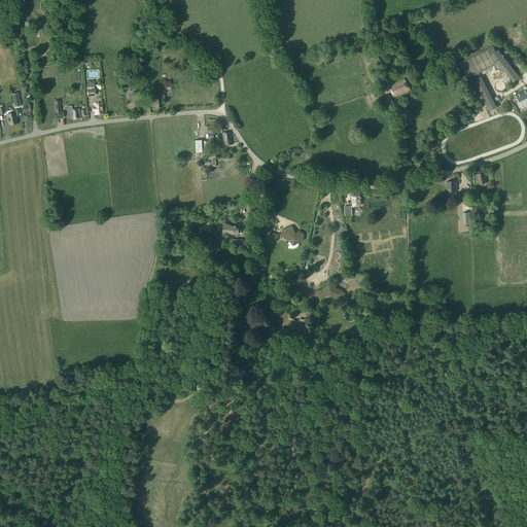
[(493,45),(458,63),(466,79),(472,76),(475,80),(480,77),(479,73),(496,65),(497,65),(502,72),(511,66),(503,57),(503,56),(503,55),(502,55),(498,49),(495,51),(493,45)]
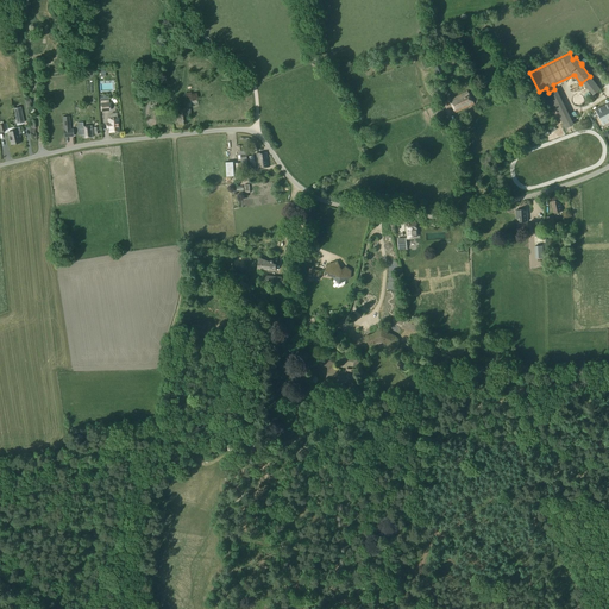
[(437,74),(444,71),(437,55),(421,61),(425,69),(433,66),(437,74)]
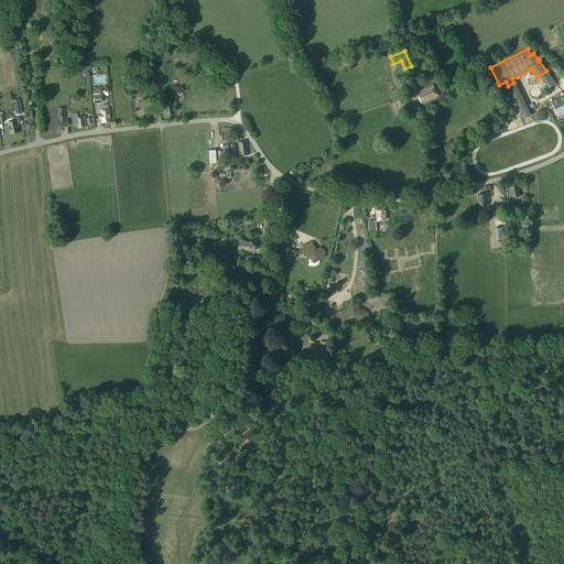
[(546,71),(538,77),(548,90),(556,83),(546,71)]
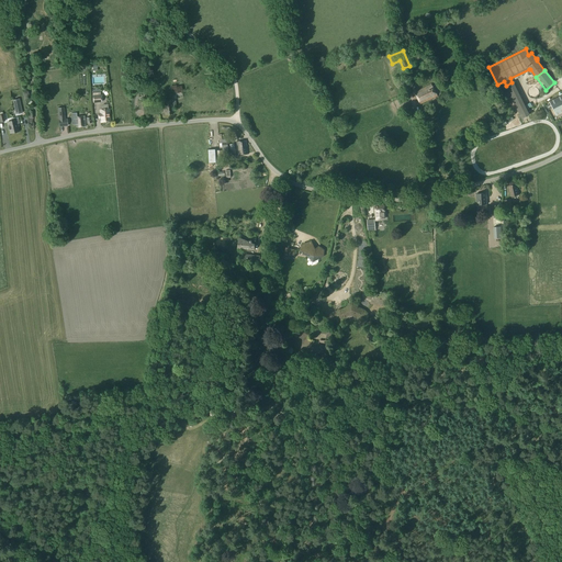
[(529,117),(512,82),(506,86),(523,121),(529,117)]
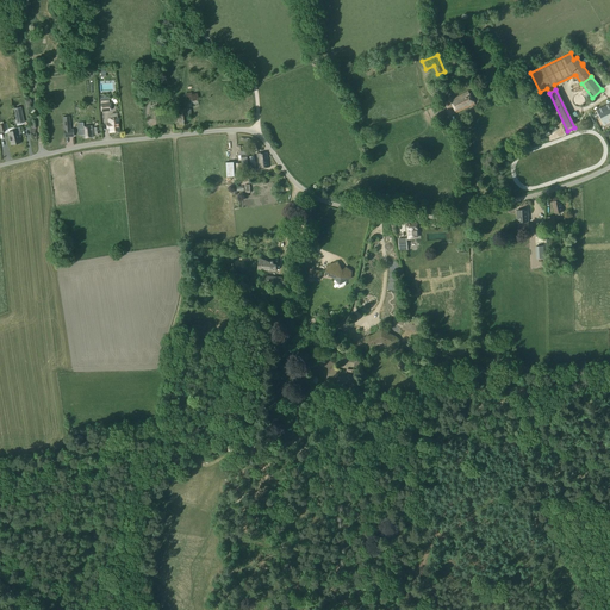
[(455,113),(473,105),(468,92),(450,100),(455,113)]
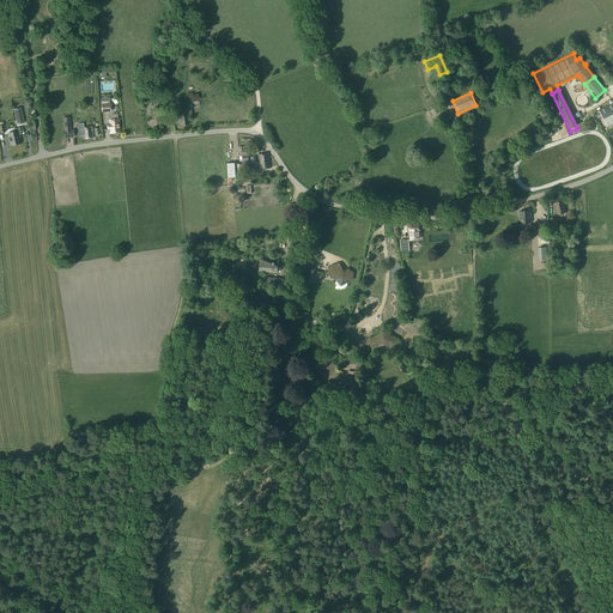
[(607,126),(612,122),(612,103),(599,111),(607,126)]
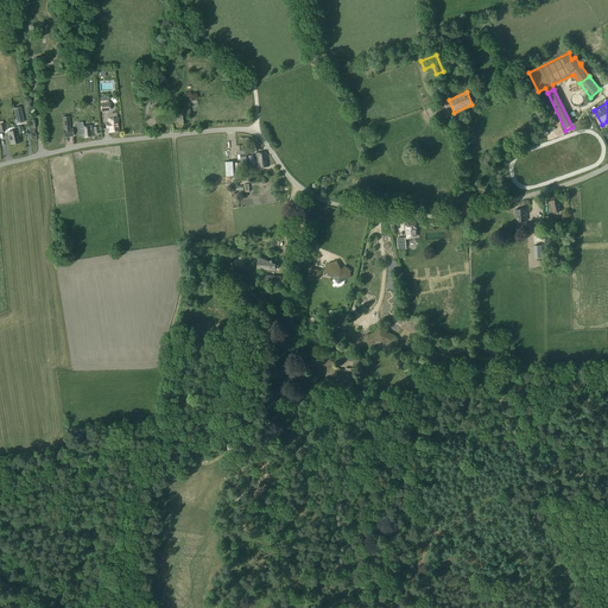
[(20,107),(13,108),(17,125),(24,122),(20,107)]
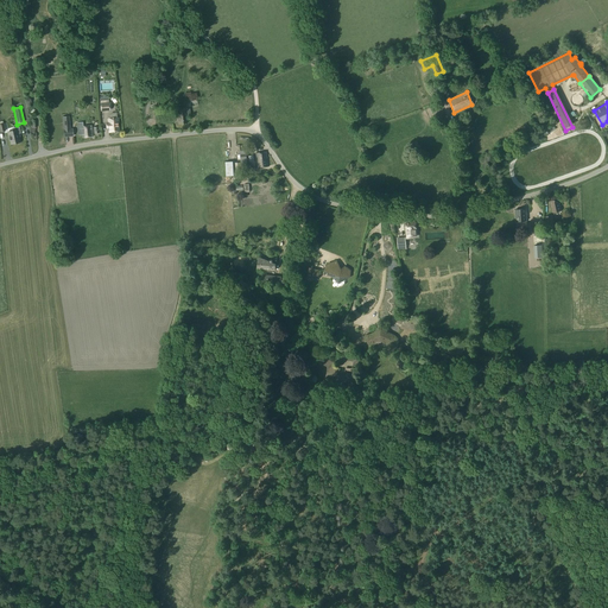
[(189,109),(187,109),(177,109),(178,124),(188,124),(187,115),(190,115),(189,109)]
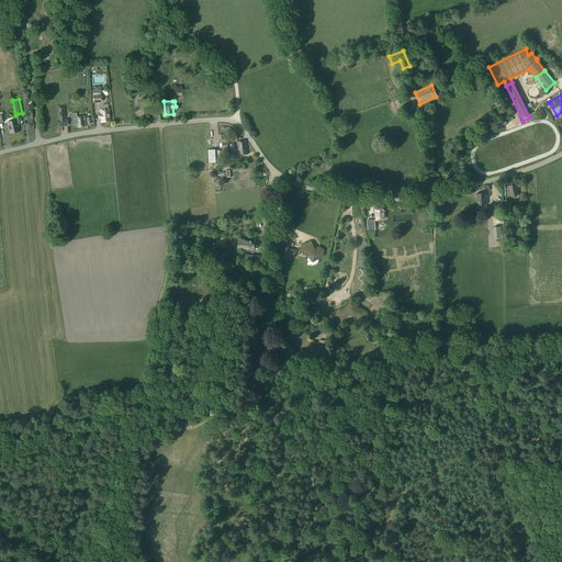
[(407,116),(414,113),(408,101),(402,104),(407,116)]
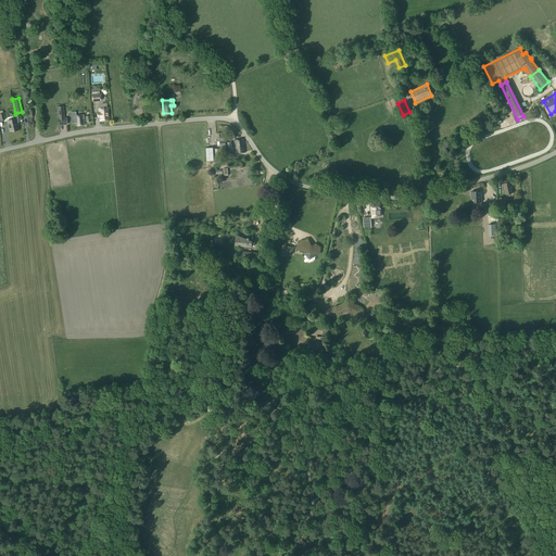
[(108,108),(99,109),(100,113),(98,114),(98,117),(100,116),(100,121),(109,121),(108,108)]
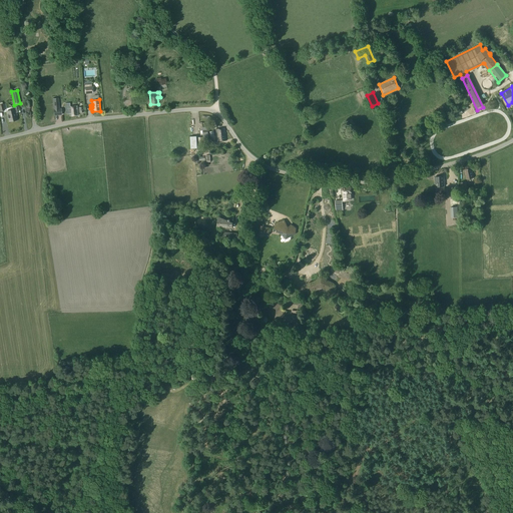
[(77,106),(70,107),(70,103),(65,104),(65,107),(66,114),(69,114),(69,116),(78,115),(77,106)]
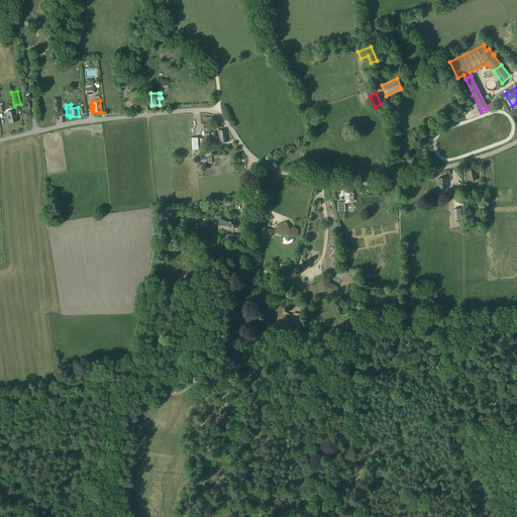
[(14,111),(13,111),(7,112),(9,123),(17,121),(14,111)]
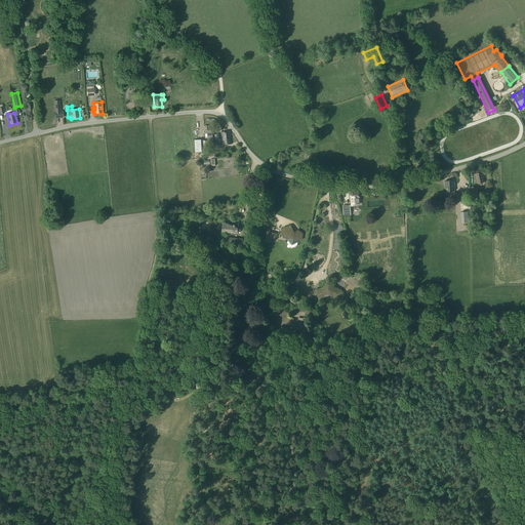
[(223,145),(232,144),(230,131),(221,132),(223,145)]
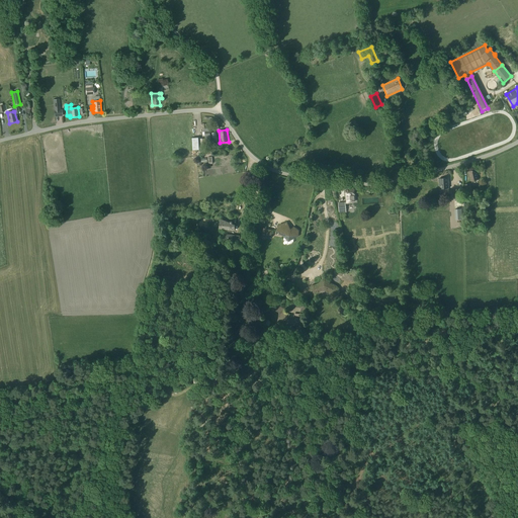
[(475,182),(475,180),(478,179),(476,170),(468,172),(470,181),(471,181),(471,182),(475,182)]
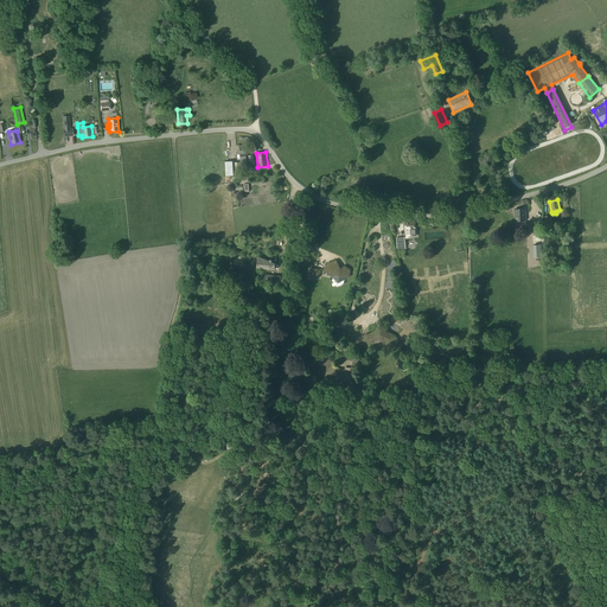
[(515,222),(525,221),(524,209),(513,210),(515,222)]
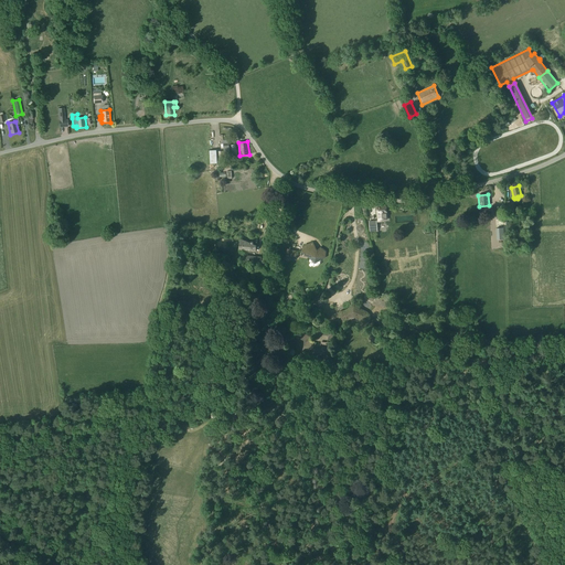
[(513,201),(505,202),(508,211),(515,210),(513,201)]
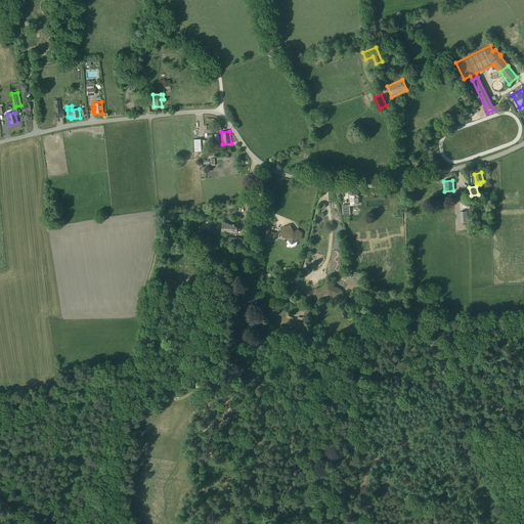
[(459,202),(467,202),(466,190),(459,191),(459,202)]
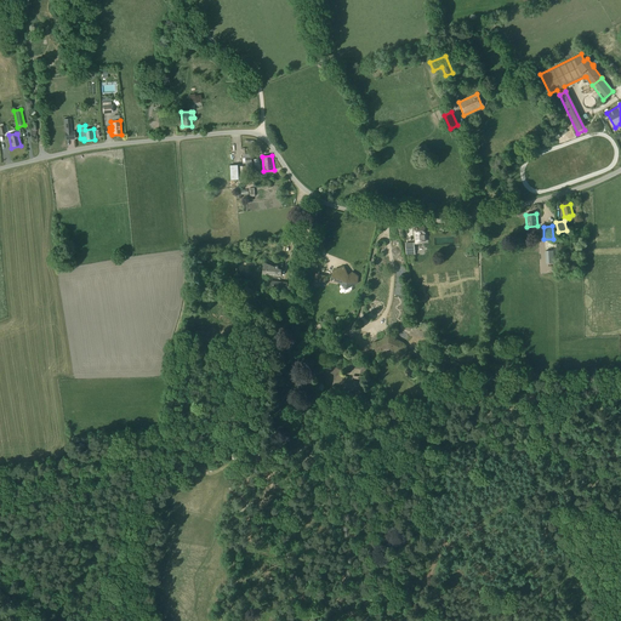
[(421,241),(426,241),(425,227),(415,227),(415,244),(421,243),(421,241)]
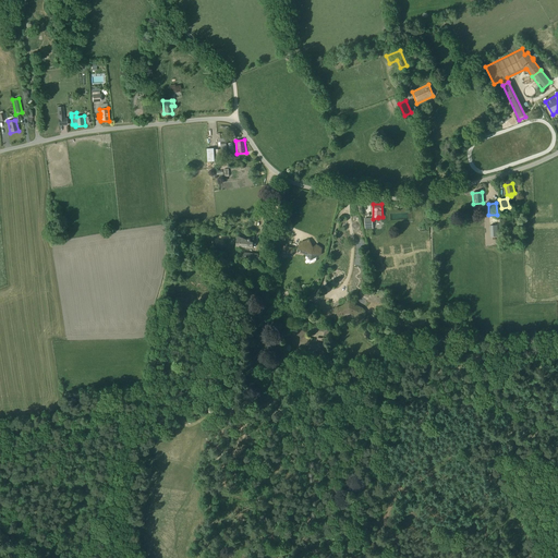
[(250,241),(250,240),(250,239),(249,239),(247,239),(246,240),(239,237),(239,239),(239,242),(238,242),(238,246),(239,246),(239,247),(247,249),(247,247),(253,249),(253,242),(250,241)]
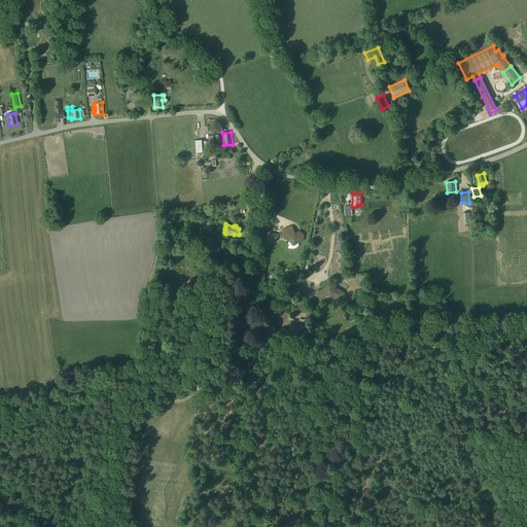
[(284,230),(282,235),(290,239),(290,241),(293,244),(297,242),(297,240),(303,240),(304,235),(300,232),(296,235),(293,234),(291,227),(284,230)]
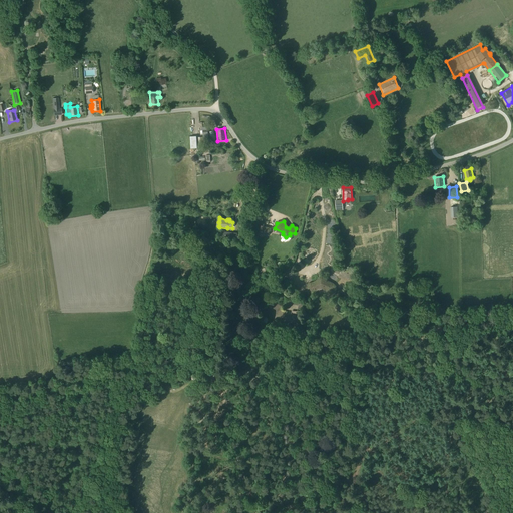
[(263,227),(261,232),(265,235),(269,233),(269,228),(264,227),(263,227)]
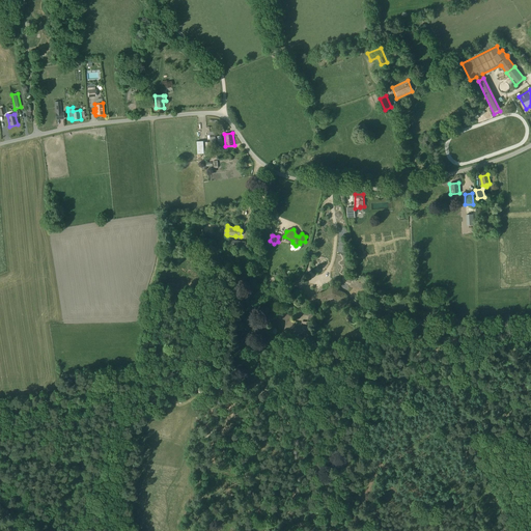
[(319,294),(318,294),(317,295),(317,296),(316,296),(316,297),(316,298),(316,299),(316,300),(316,301),(317,301),(317,302),(318,302),(319,303),(320,303),(322,303),(323,303),(324,302),(325,302),(325,301),(328,299),(329,299),(330,298),(331,298),(332,298),(333,298),(334,298),(335,299),(336,299),(337,300),(338,301),(338,302),(339,302),(339,303),(340,303),(341,303),(342,303),(343,303),(344,303),(345,302),(346,301),(346,300),(347,300),(347,299),(347,298),(347,297),(346,297),(346,296),(345,295),(344,294),(343,294),(342,294),(341,292),(340,292),(339,291),(338,291),(334,288),(333,287),(332,287),(332,288),(331,288),(330,288),(329,289),(328,289),(327,290),(326,291),(325,291),(324,292),(323,292),(322,294),(320,294),(319,294)]
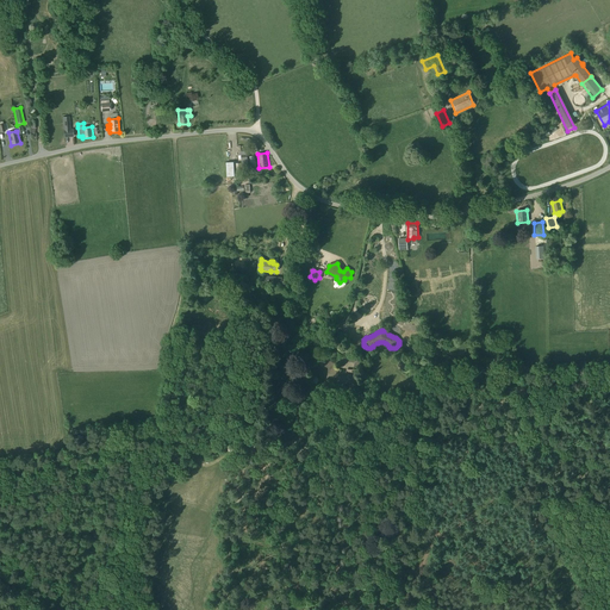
[(325,384),(334,385),(335,378),(338,377),(342,371),(336,369),(337,365),(327,360),(319,358),(316,363),(323,366),(329,368),(325,384)]
